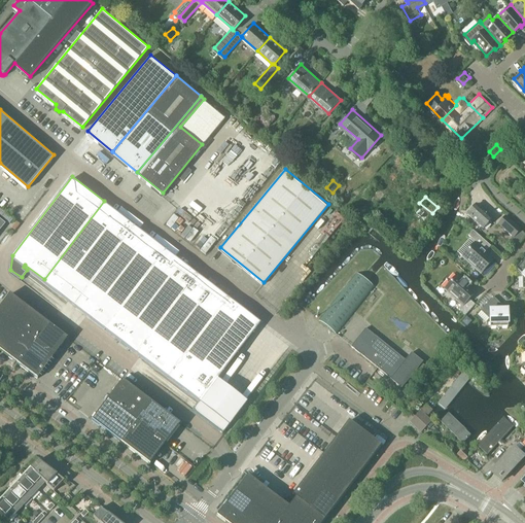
[(104,201),(44,279),(75,304),(136,224),(104,201)]
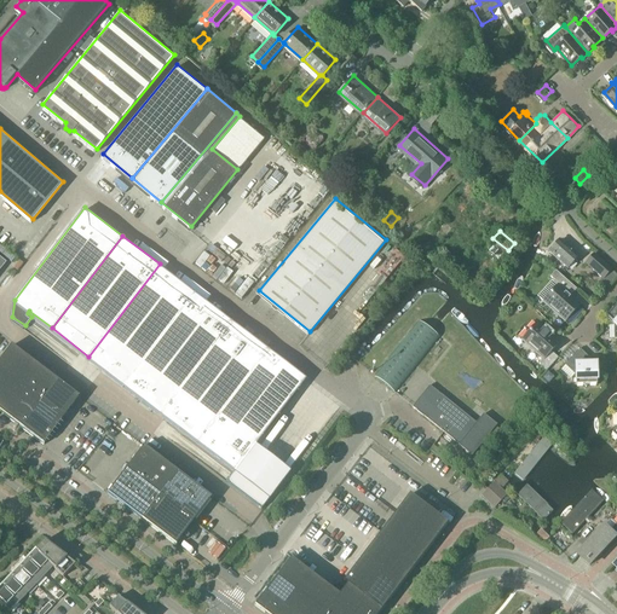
[(569,265),(576,258),(577,259),(581,254),(561,237),(551,248),(569,265)]
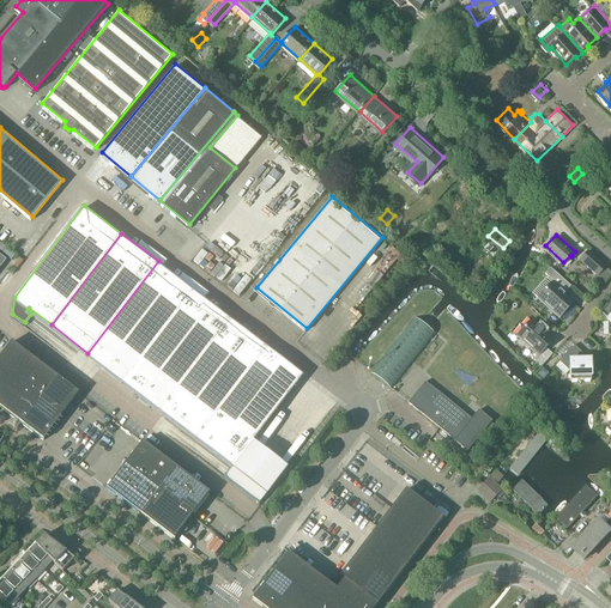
[(581,257),(598,273),(604,278),(610,271),(610,266),(606,263),(590,248),(581,257)]
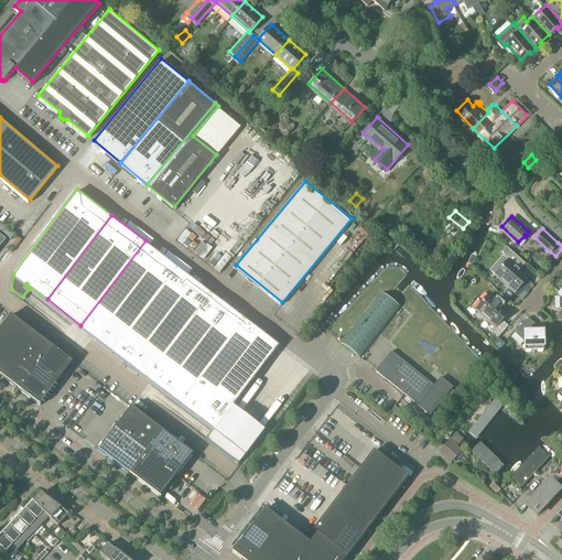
[(146,240),(80,325),(114,351),(179,266),(146,240)]
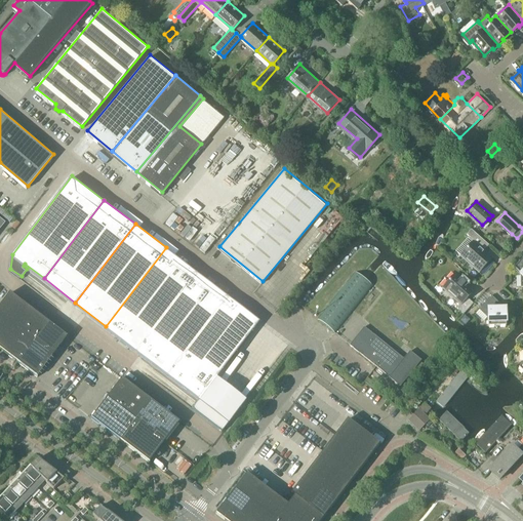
[(490,242),(473,226),(468,231),(471,234),(470,236),(474,240),(461,253),(480,269),(492,255),(484,248),(490,242)]
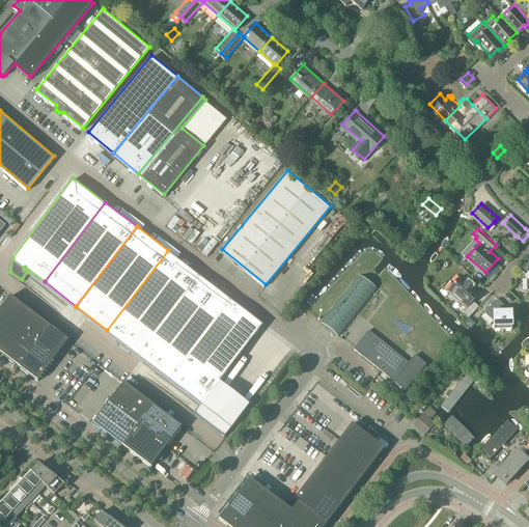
[(168,250),(107,330),(139,354),(199,275),(168,250)]
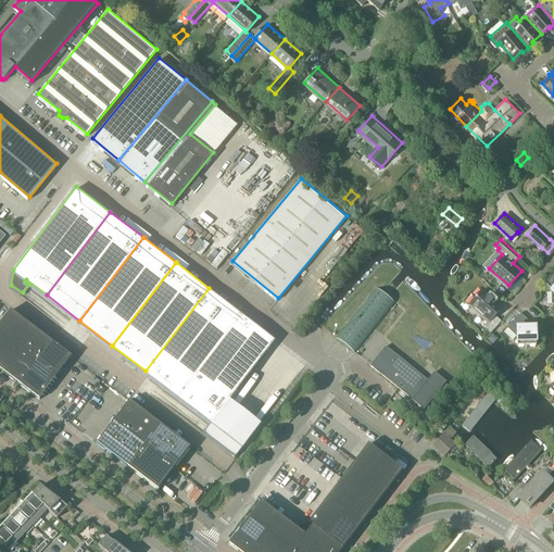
[(378,285),(338,335),(356,350),(397,300),(378,285)]
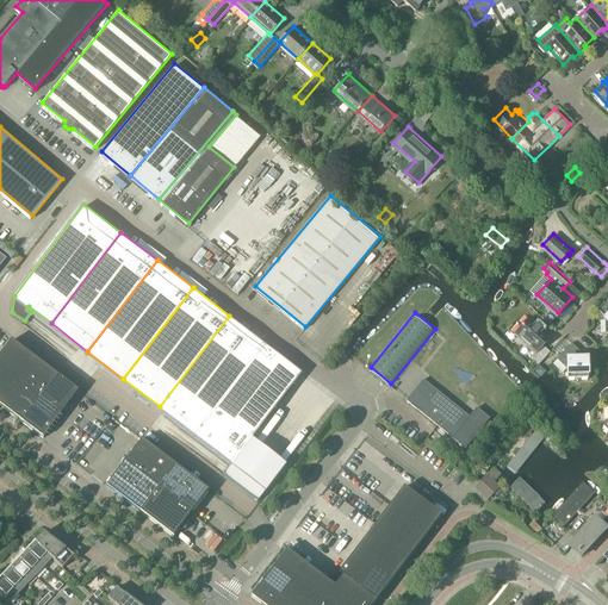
[(533,354),(540,361),(551,348),(544,342),(552,334),(531,315),(516,331),(538,349),(533,354)]
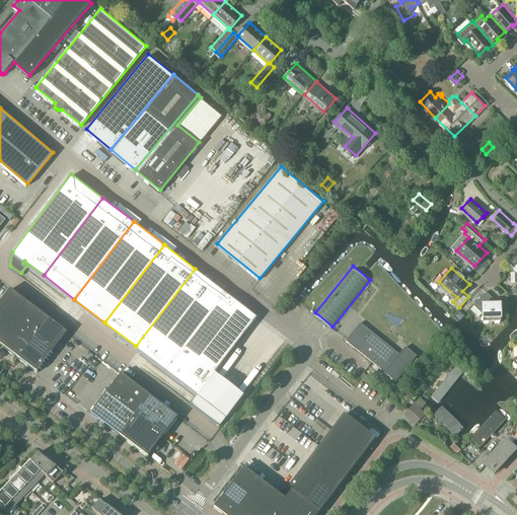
[(195,269),(136,346),(166,370),(226,292),(195,269)]
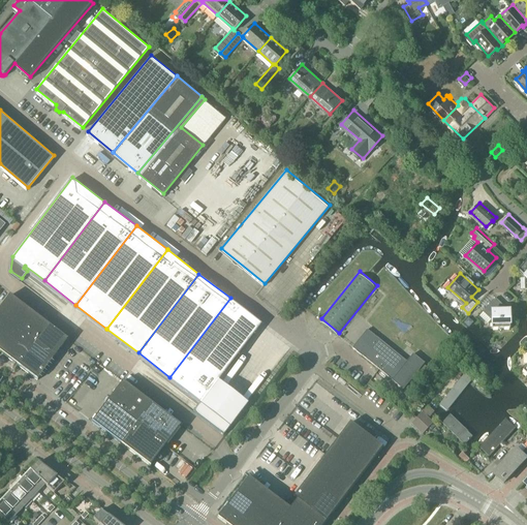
[(0,306),(0,346),(9,354),(38,376),(69,336),(11,291),(0,306)]
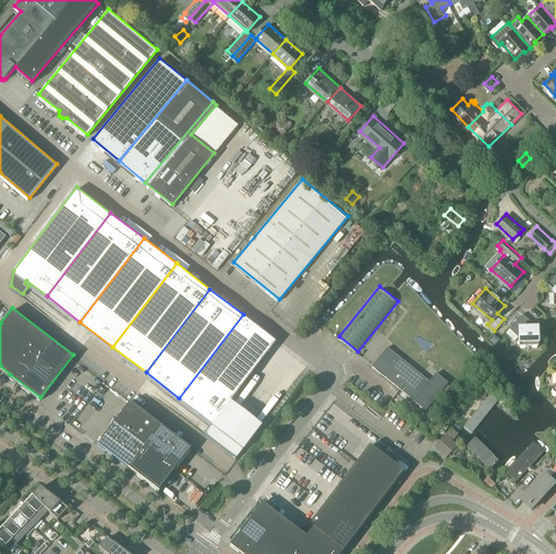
[(539,325),(523,311),(510,325),(520,335),(520,344),(540,344),(539,325)]
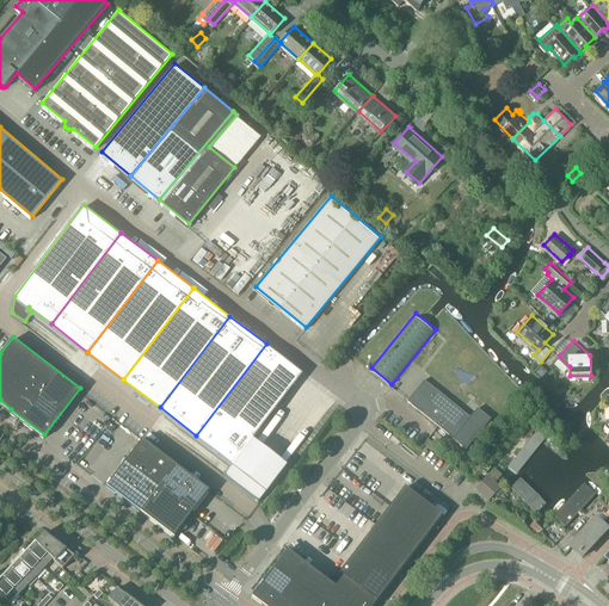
[(266,344),(196,436),(232,463),(225,471),(260,499),(288,462),(254,436),(263,425),(291,388),(303,372),(266,344)]
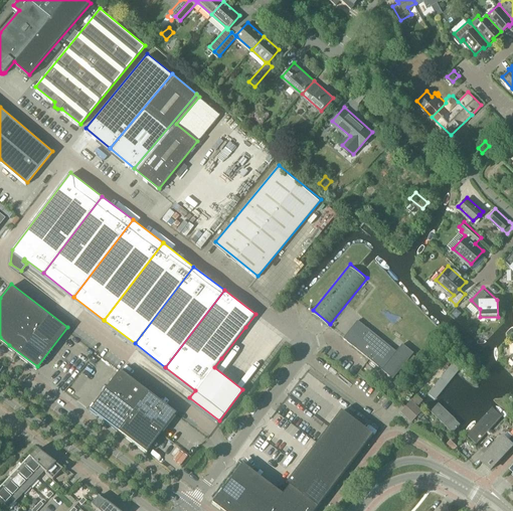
[(382,366),(382,367),(393,376),(414,350),(403,341),(397,349),(358,317),(344,335),(382,366)]
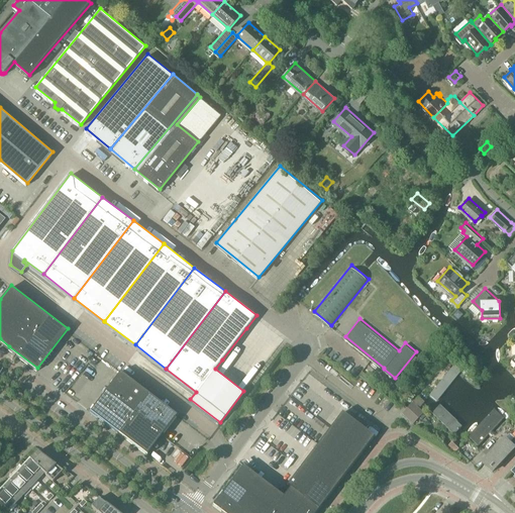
[(455,364),(432,392),(440,398),(462,370),(455,364)]
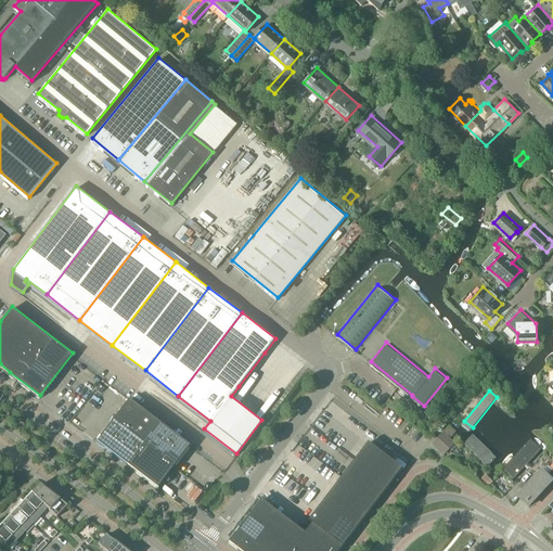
[(175,465),(191,444),(130,397),(98,439),(159,486),(166,477),(176,485),(184,474),(175,465)]
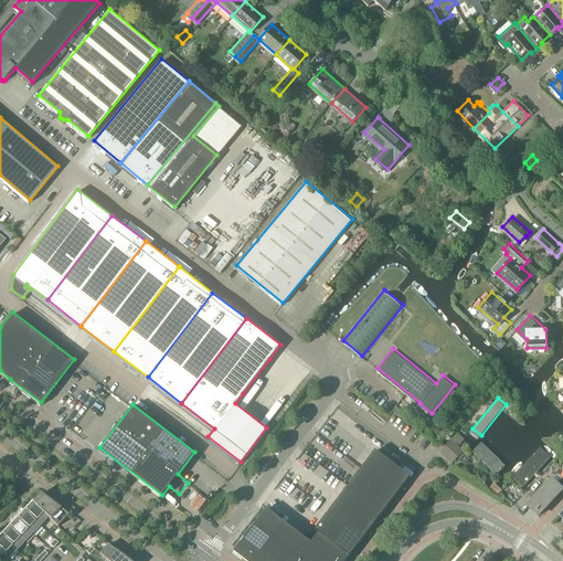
[(453,437),(449,440),(461,451),(465,448),(459,443),(465,436),(458,430),(453,437)]
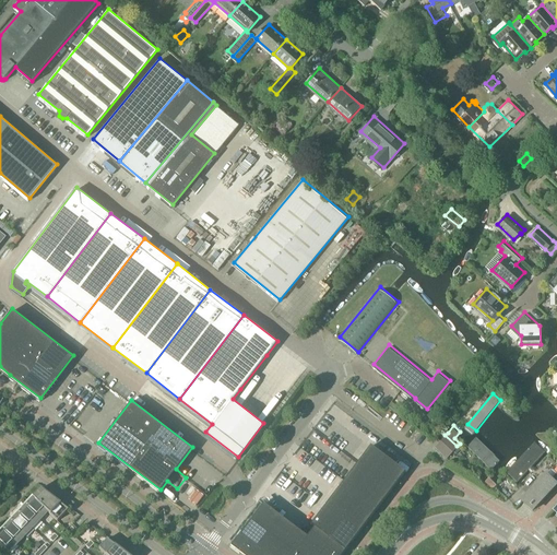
[(441,438),(436,444),(448,456),(457,446),(445,435),(441,438)]
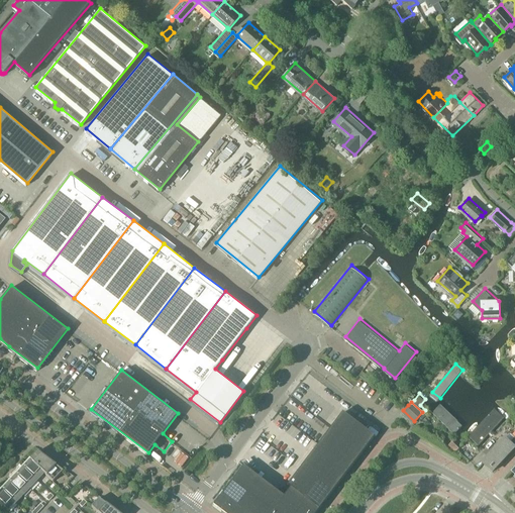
[(433,410),(456,432),(464,425),(440,403),(433,410)]
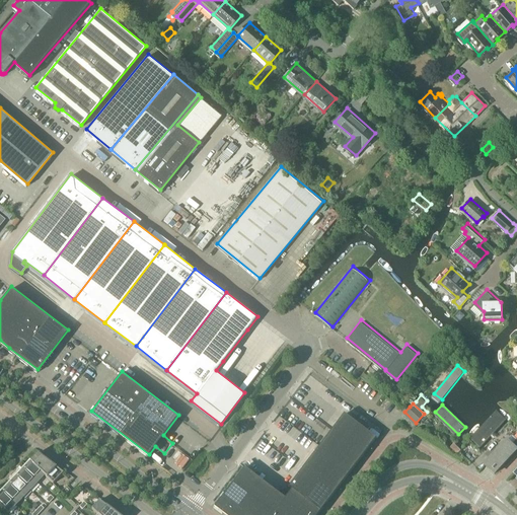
[(483,443),(507,418),(497,408),(472,434),(483,443)]
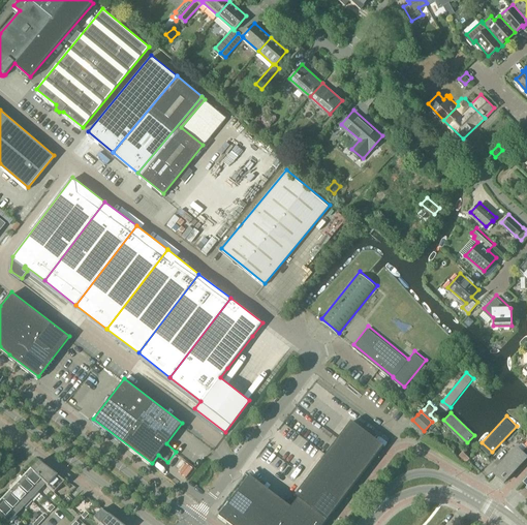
[(250,473),(219,514),(233,524),(321,524),(384,443),(351,419),(295,494),(298,496),(291,505),(250,473)]
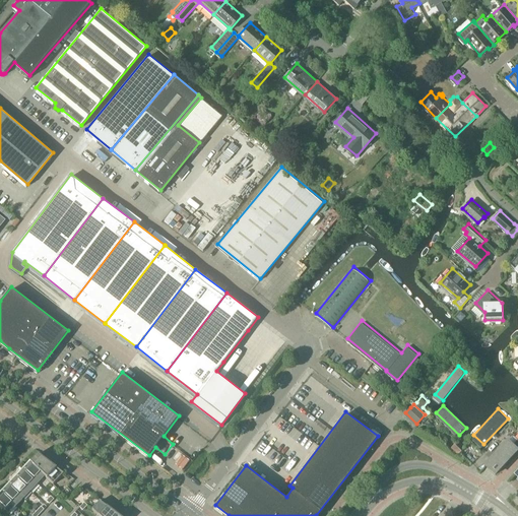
[(499,450),(508,459),(517,449),(517,445),(511,438),(499,450)]
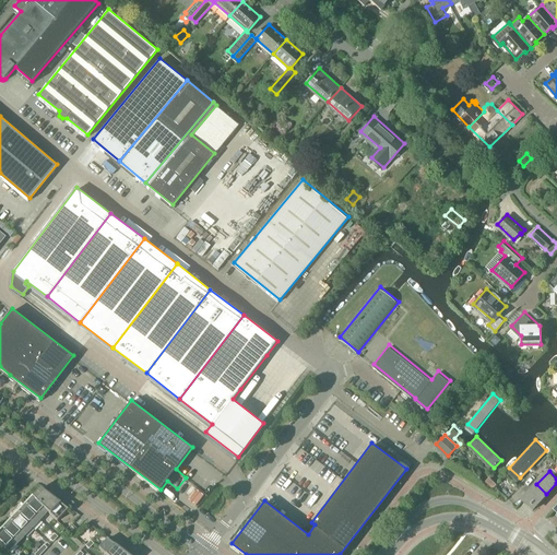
[(546,494),(536,484),(524,498),(534,507),(546,494)]
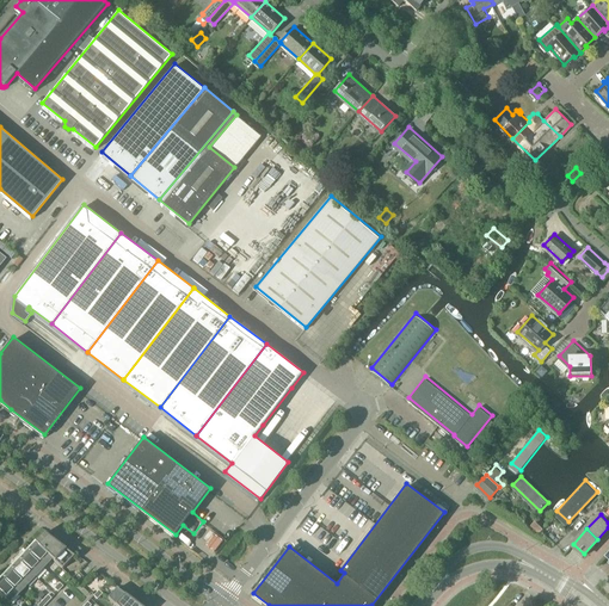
[(45,530),(37,539),(54,556),(65,566),(77,552),(62,542),(61,543),(54,538),(55,537),(45,530)]
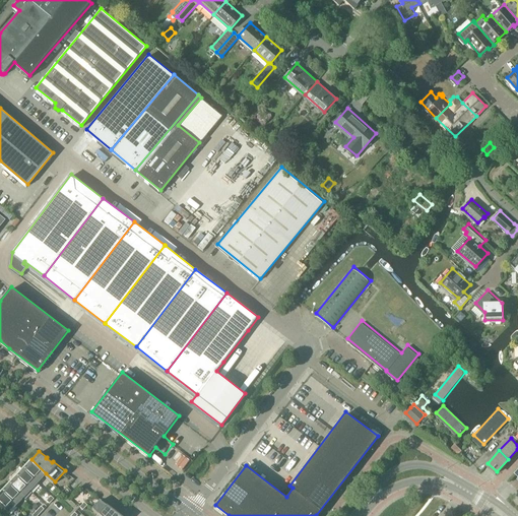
[(46,473),(31,459),(24,466),(39,480),(46,473)]
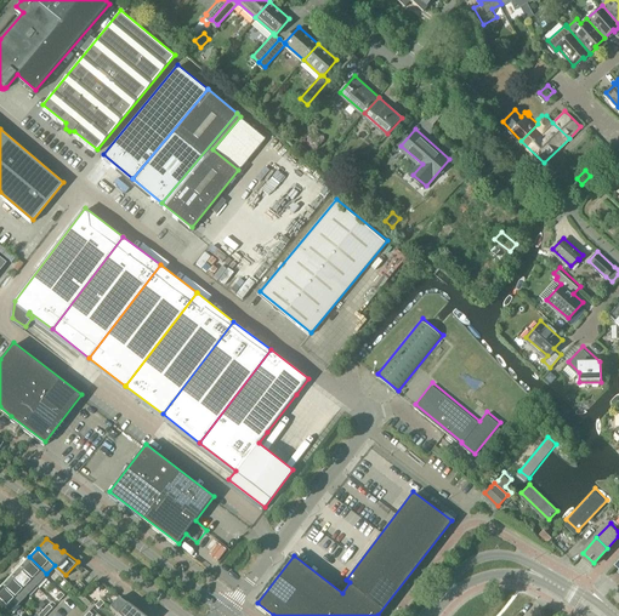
[(46,574),(29,557),(21,566),(38,582),(46,574)]
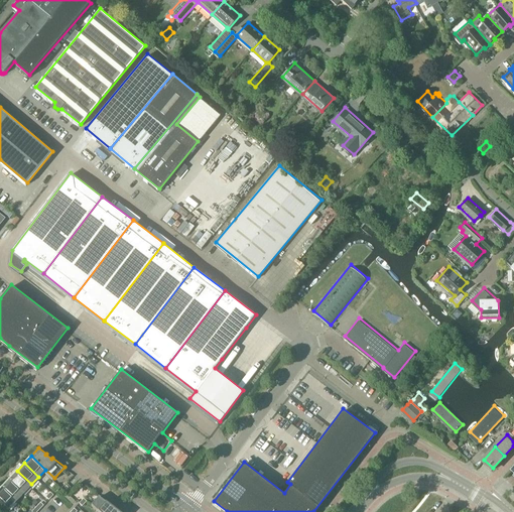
[(31,484),(17,471),(10,478),(24,492),(31,484)]
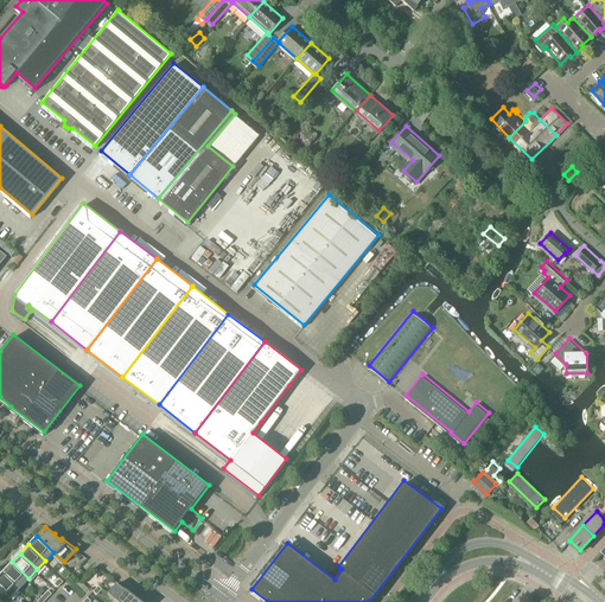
[(29,578),(12,562),(4,570),(20,587),(29,578)]
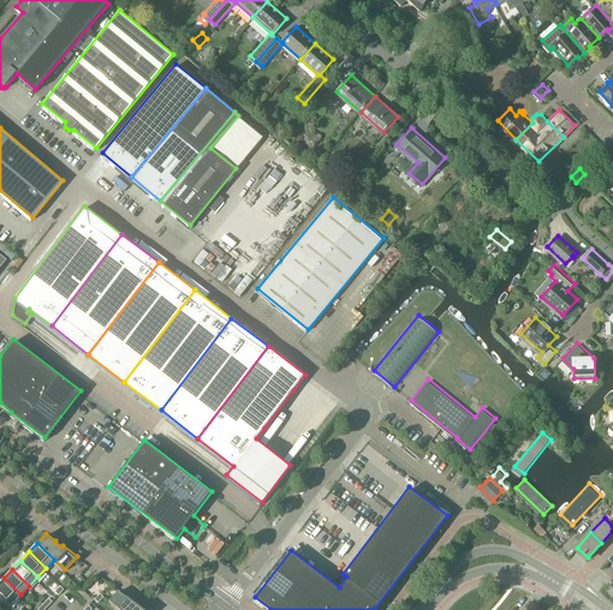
[(21,594),(4,578),(0,581),(0,592),(12,604),(21,594)]
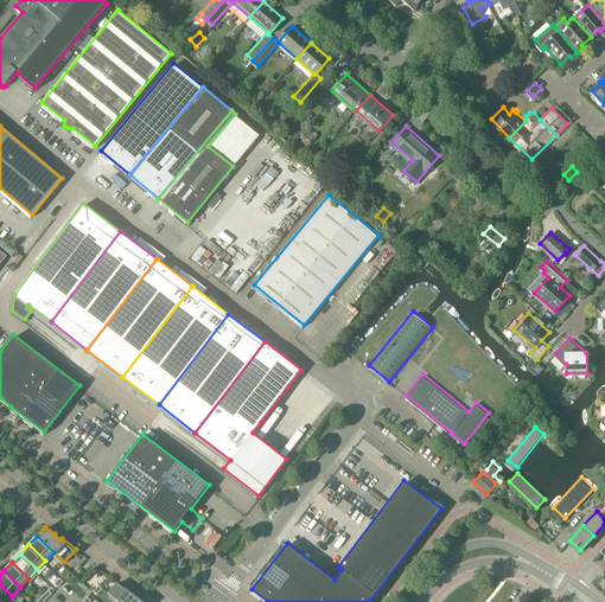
[(118,581),(109,590),(119,601),(120,601),(145,601),(139,597),(138,599),(131,593),(132,591),(118,581)]
